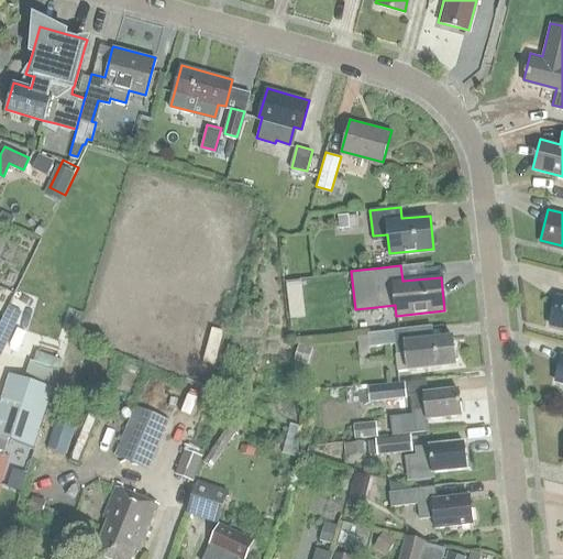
[(549,324),(562,327),(562,296),(556,295),(549,324)]
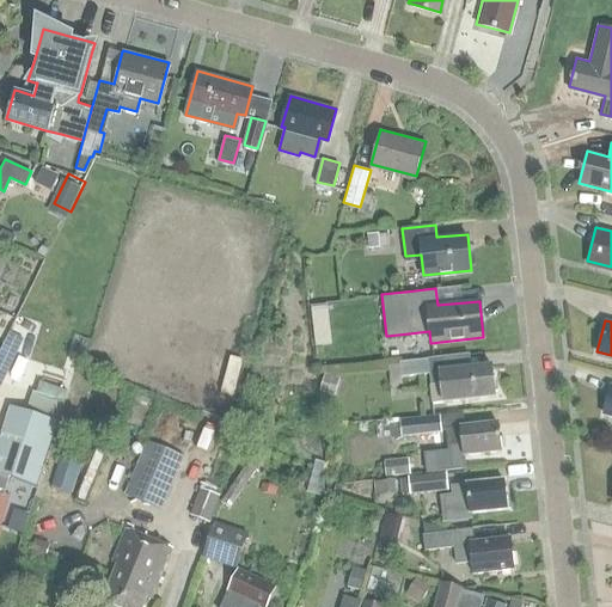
[(401,360),(402,374),(428,372),(429,382),(439,381),(441,400),(494,396),(493,391),(496,391),(495,379),(491,379),(490,365),(457,368),(456,354),(401,360)]
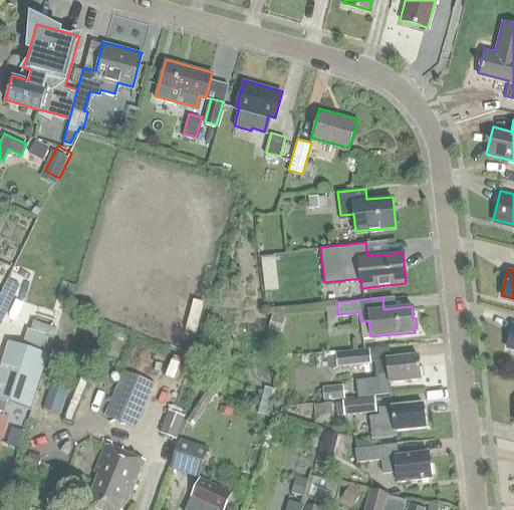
[(8,339),(0,364),(0,395),(8,399),(30,406),(47,351),(8,339)]
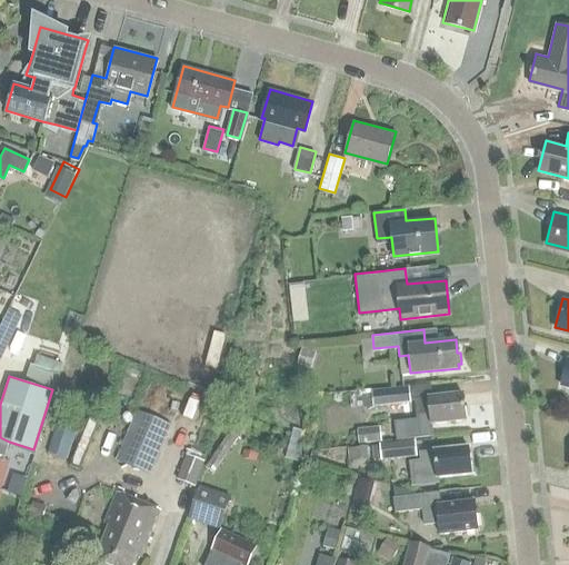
[(370,389),(372,405),(409,400),(408,385),(370,389)]
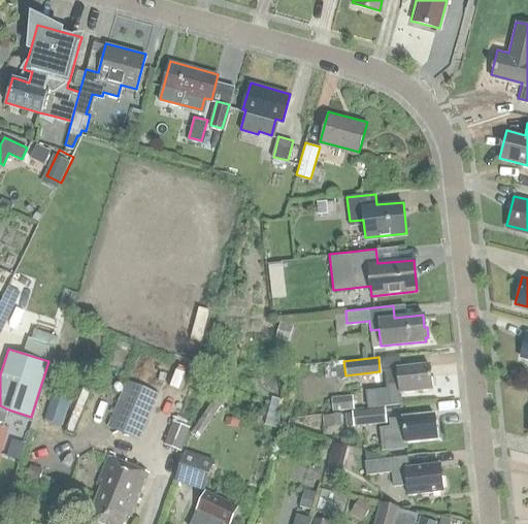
[(398,382),(399,391),(431,388),(428,363),(397,366),(397,367),(385,369),(386,383),(398,382)]
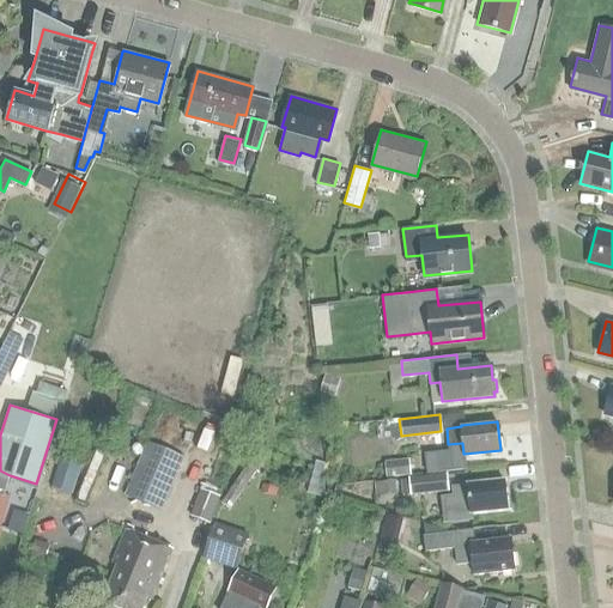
[(125,492),(161,508),(184,454),(147,438),(125,492)]
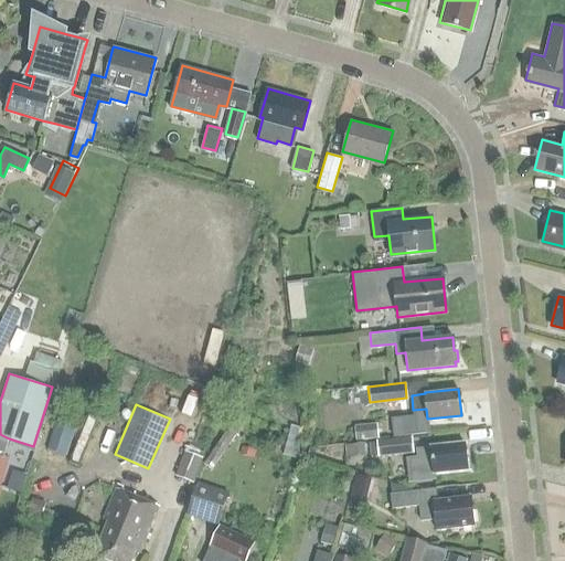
[(45,447),(65,454),(76,421),(56,414),(45,447)]
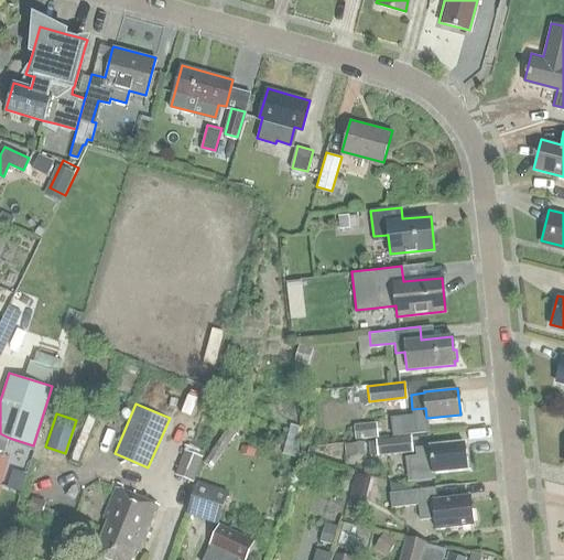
[(381,420),(359,421),(360,434),(381,433),(381,420)]
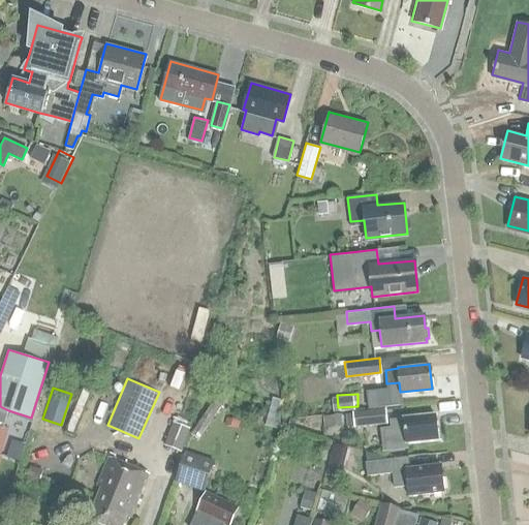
[(351,410),(352,423),(385,420),(384,407),(351,410)]
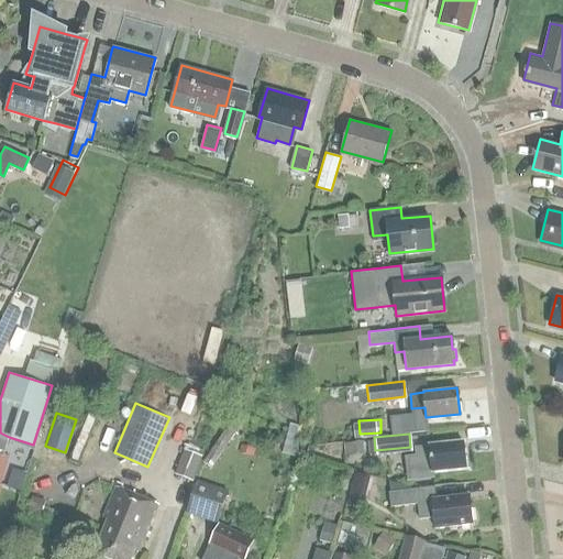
[(411,456),(414,478),(434,475),(433,469),(465,466),(462,440),(429,444),(429,445),(416,446),(417,456),(411,456)]
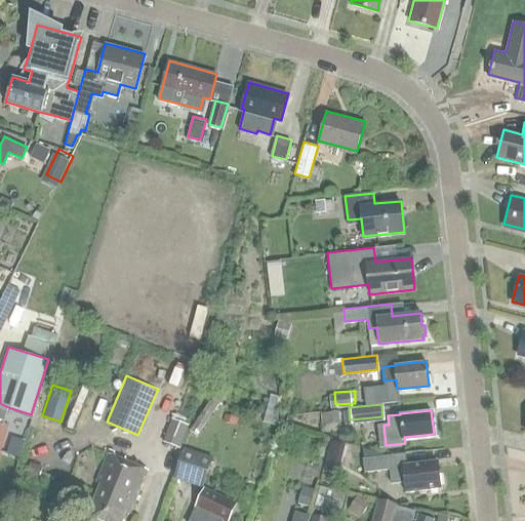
[(163,438),(179,444),(189,422),(172,415),(163,438)]
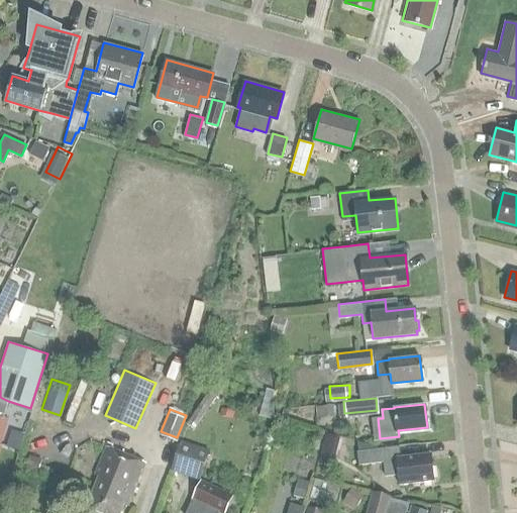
[(127,502),(145,459),(114,446),(116,440),(109,437),(95,473),(99,474),(85,506),(101,512),(118,512),(124,501),(127,502)]
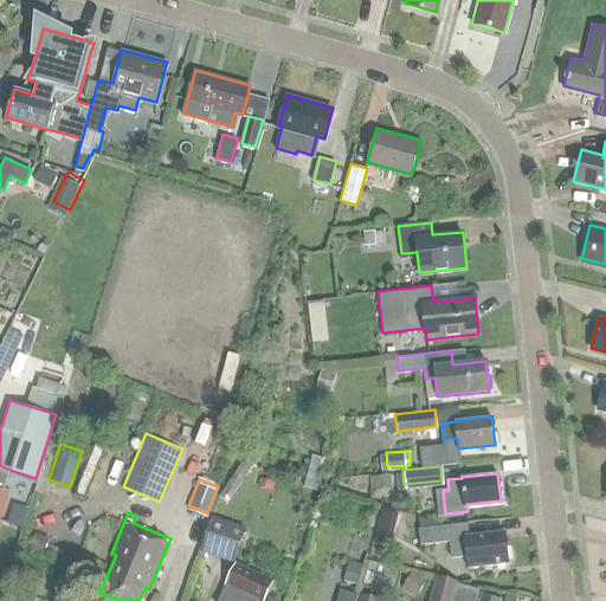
[(199,549),(233,560),(245,525),(211,515),(199,549)]
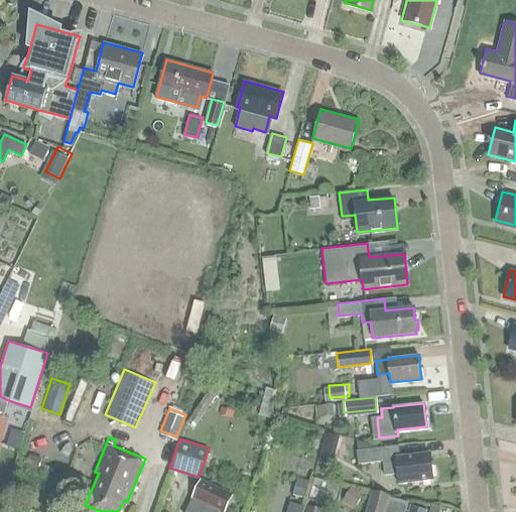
[(359,461),(382,459),(384,473),(397,472),(398,482),(431,479),(428,452),(399,455),(398,444),(358,450),(359,461)]
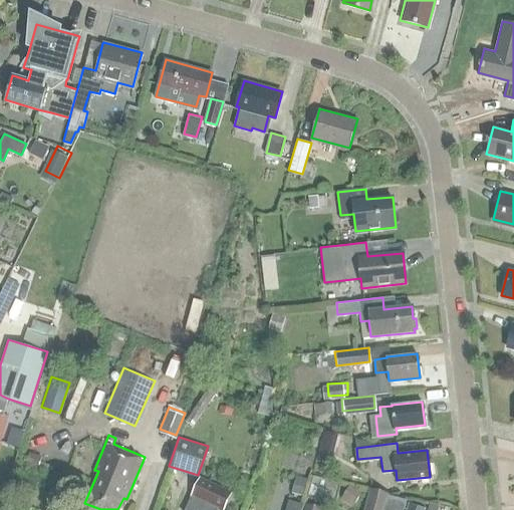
[(306,498),(311,476),(298,473),(293,496),(306,498)]
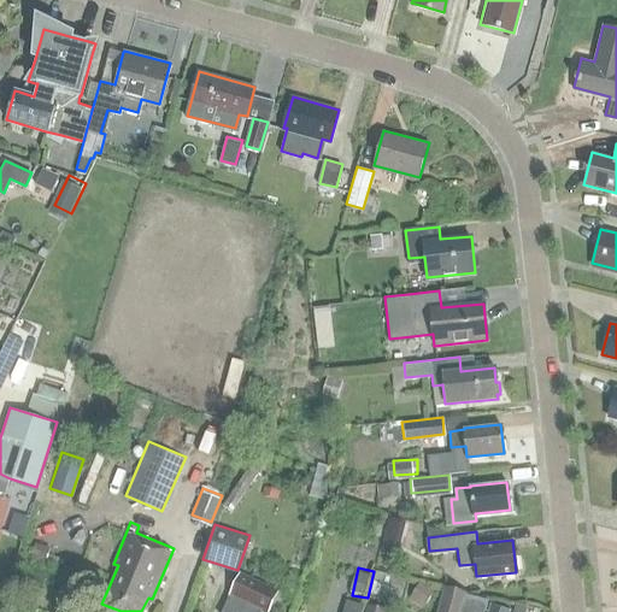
[(258,611),(260,607),(268,611),(274,595),(236,577),(229,593),(221,611),(258,611)]
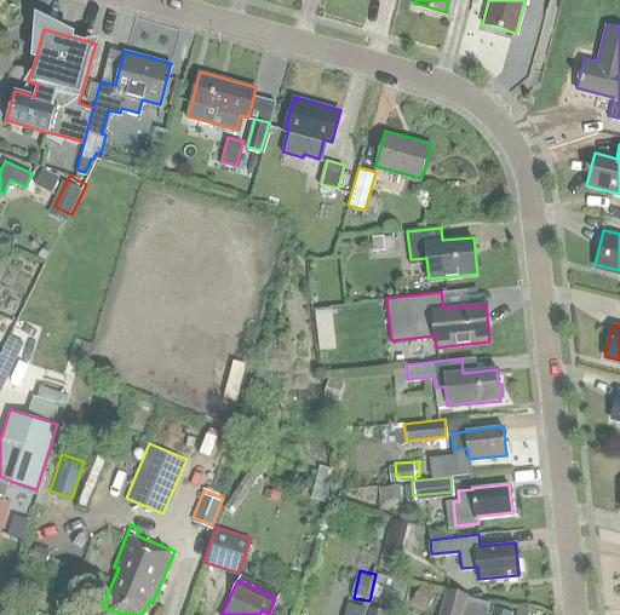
[(437,614),(461,614),(468,595),(443,590),(437,614)]
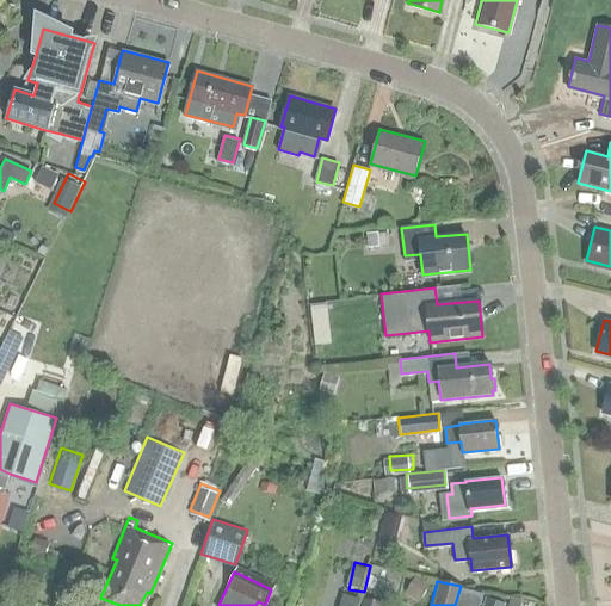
[(357,605),(359,600),(345,595),(340,605),(357,605)]
